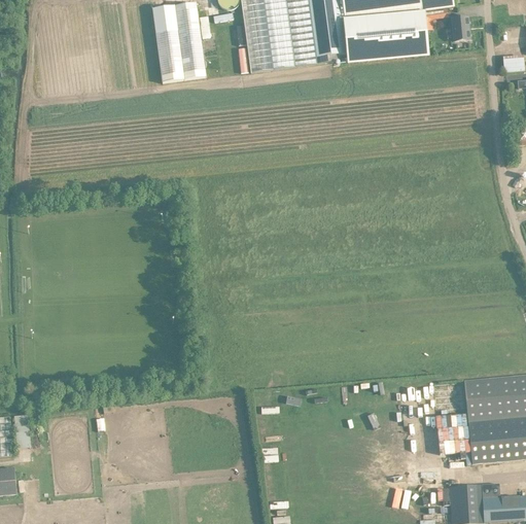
[(151,5),(162,80),(206,74),(196,0),(151,5)]
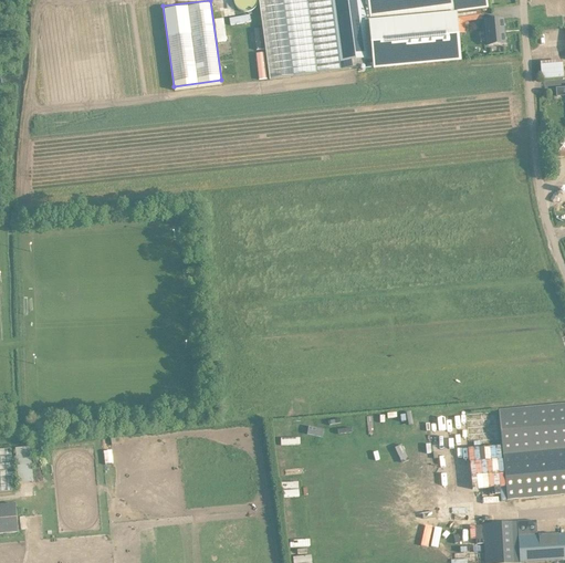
[(258,0),(269,76),(358,64),(364,63),(363,56),(372,55),(372,64),(460,55),(458,29),(457,11),(457,9),(487,4),(485,0),(258,0)]
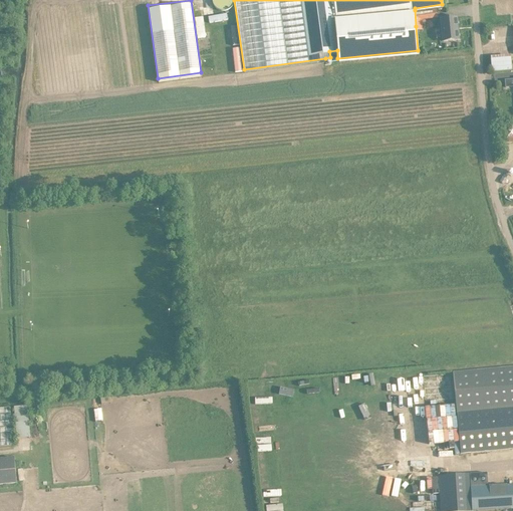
[(437,7),(424,8),(425,15),(438,14),(437,7)]
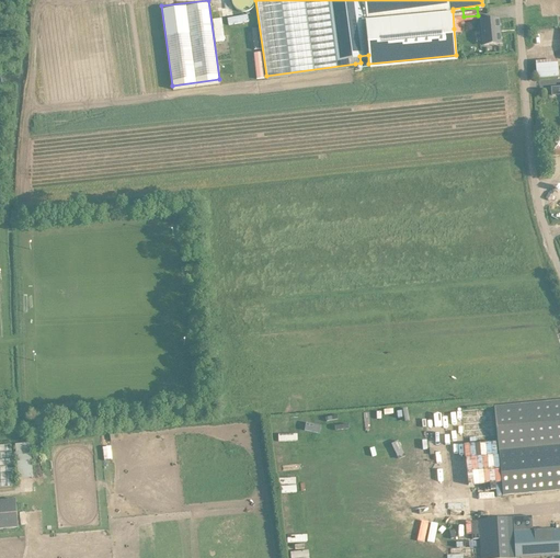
[(498,15),(480,18),(483,41),(500,40),(498,15)]
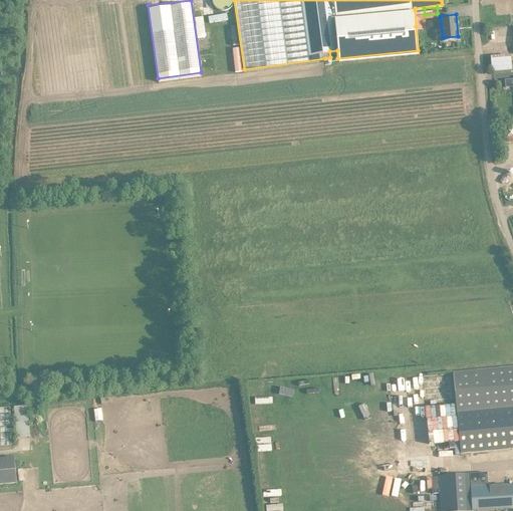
[(512,75),(503,76),(503,85),(512,84),(512,75)]
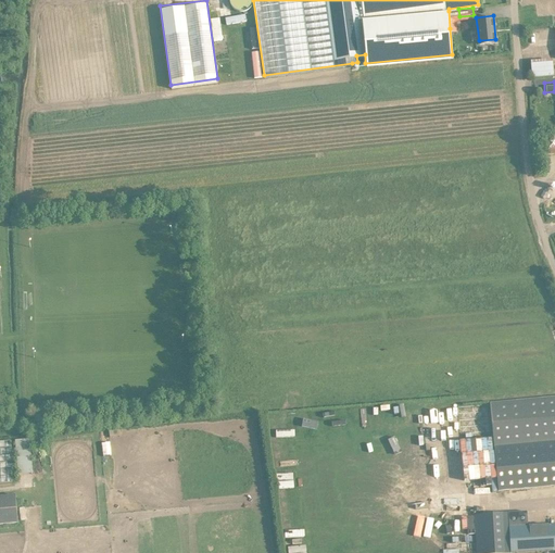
[(554,392),(489,399),(493,443),(497,487),(554,481),(554,392)]
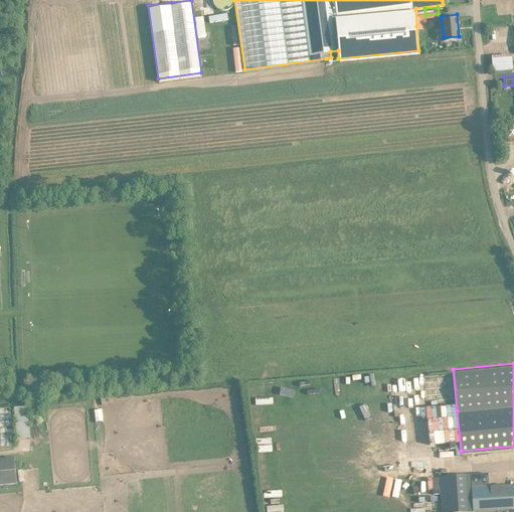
[(12,404),(15,437),(29,435),(26,402),(12,404)]
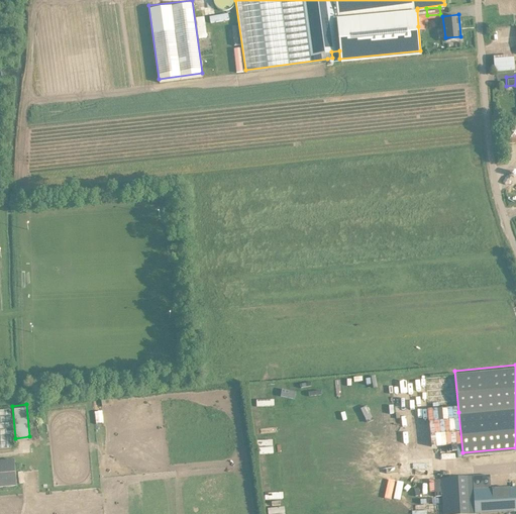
[(0,406),(0,445),(13,444),(9,406),(0,406)]
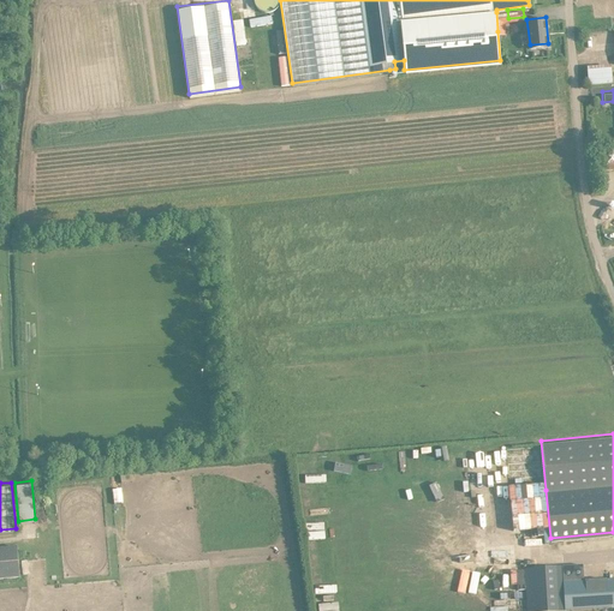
[(0,544),(0,574),(19,574),(17,543),(0,544)]
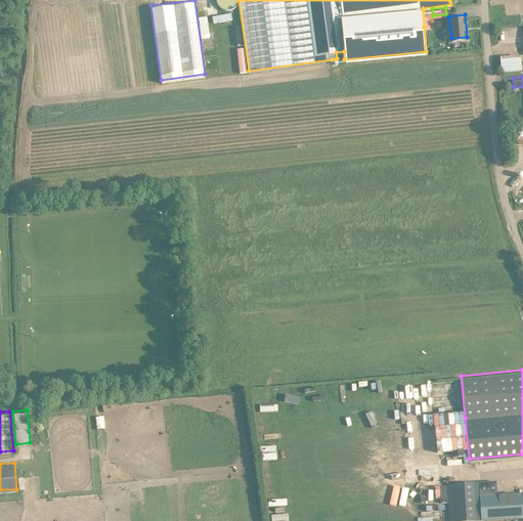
[(464,481),(446,482),(448,520),(466,519),(481,519),(480,518),(522,514),(522,490),(495,492),(494,479),(488,479),(464,481)]
